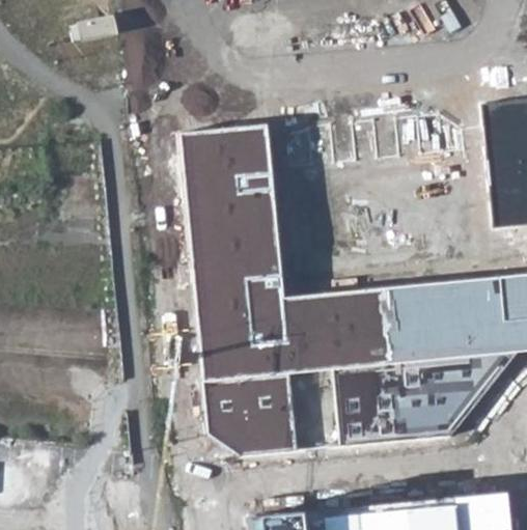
[(114,7),(74,16),(81,38),(121,29),(114,7)]
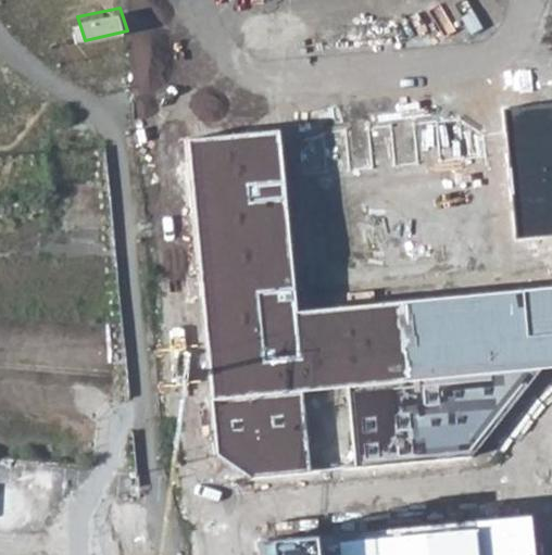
[(279,135),(189,142),(222,454),(256,478),(314,471),(308,392),(354,388),(362,467),(474,455),(547,367),(551,367),(551,104),(506,109),(509,130),(511,151),(519,238),(551,234),(551,286),(298,311),(284,177),(281,155),(279,135)]
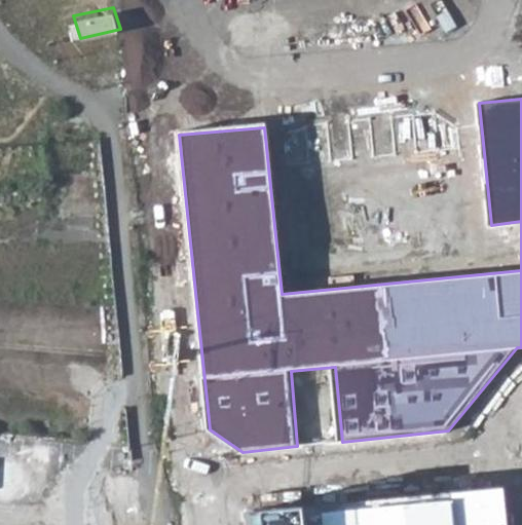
[(268,167),(483,143),(481,123),(459,125),(457,106),(289,123),(291,144),(266,147),(268,167)]
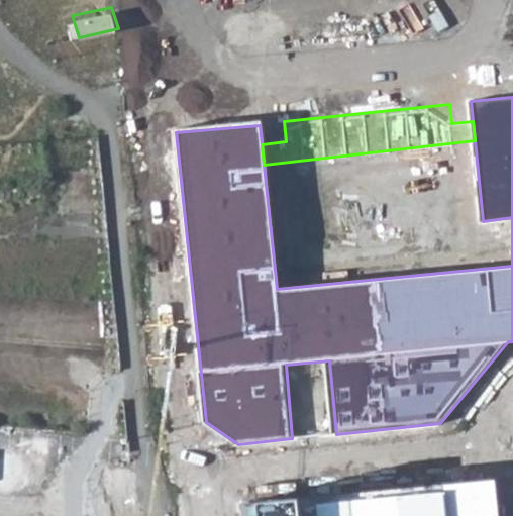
[(0,122),(0,143),(36,147),(38,126),(0,122)]
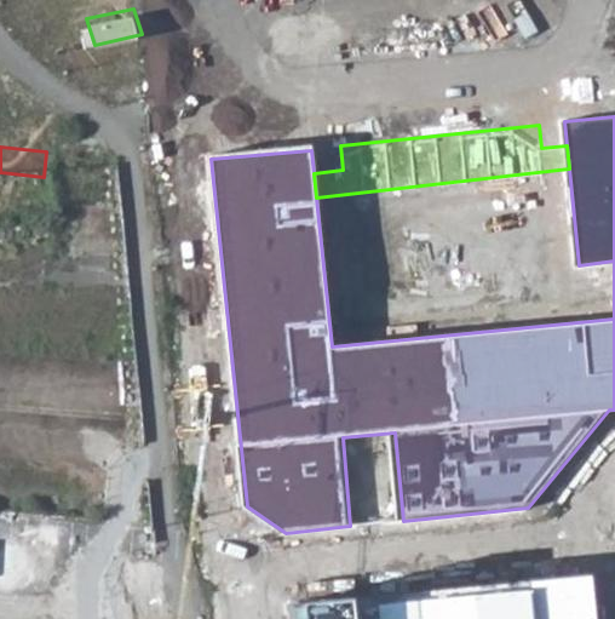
[(595,618),(592,573),(292,601),(293,618),(595,618)]
